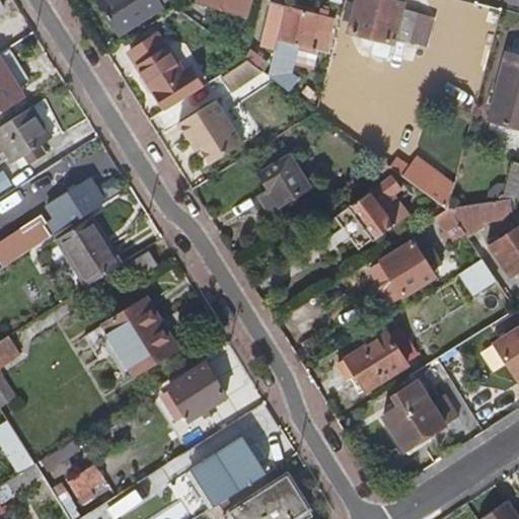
[(157,8),(152,0),(94,0),(116,33),(157,8)]
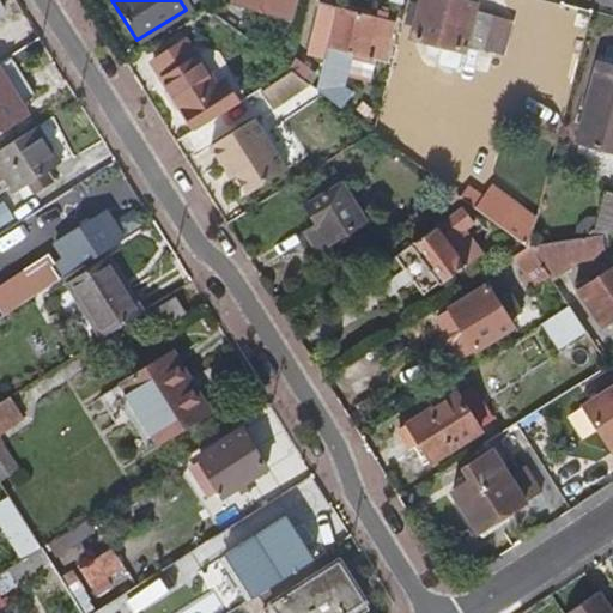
[(290,22),(295,0),(235,0),(234,5),(290,22)]
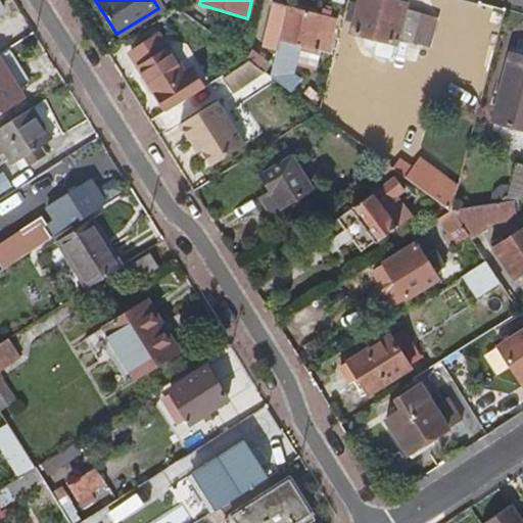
[(414,43),(421,15),(405,10),(406,4),(390,0),(360,0),(351,34),(364,38),(362,44),(362,46),(366,51),(377,54),(393,58),(397,39),(414,43)]
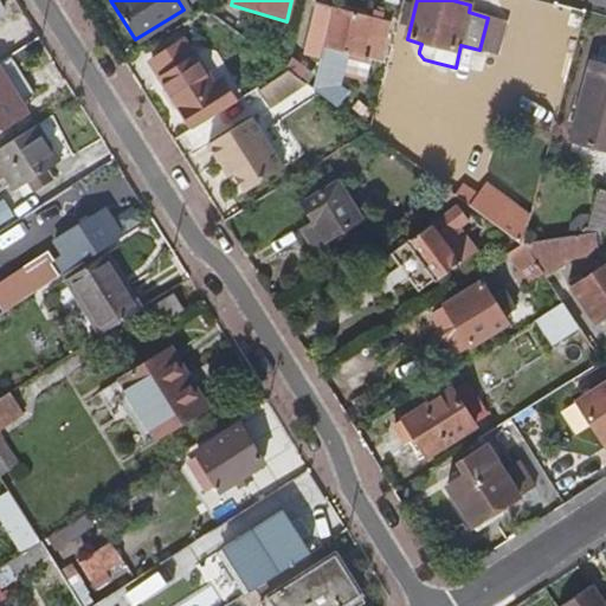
[(380,63),(389,25),(316,5),(302,53),(320,57),(323,46),(326,47),(349,53),(380,63)]
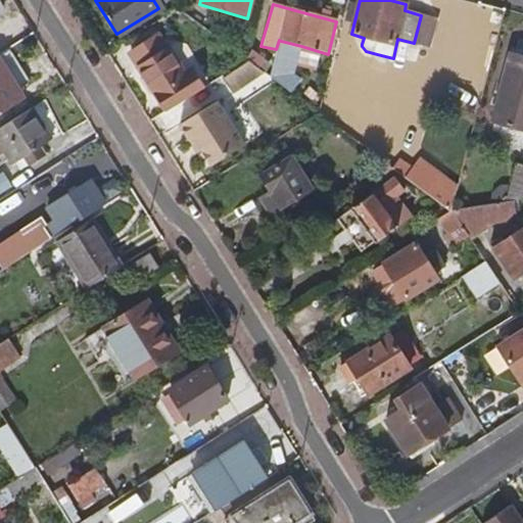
[(437,19),(421,15),(414,43),(430,48),(437,19)]
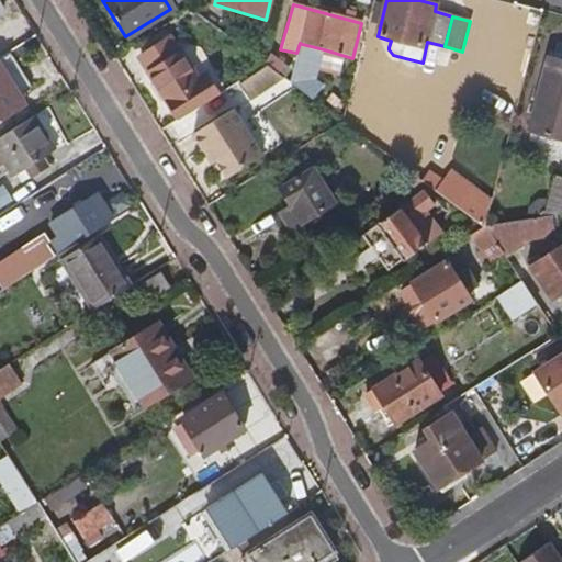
[(141,57),(178,121),(218,96),(206,76),(200,80),(171,37),(141,57)]
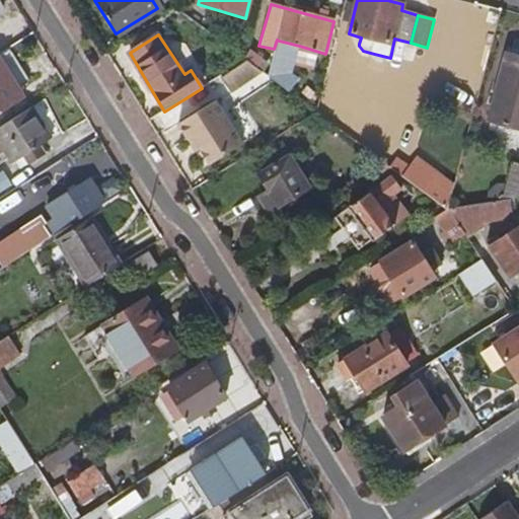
[(292,75),(299,46),(279,41),(276,66),(296,81),(298,79),(292,75)]
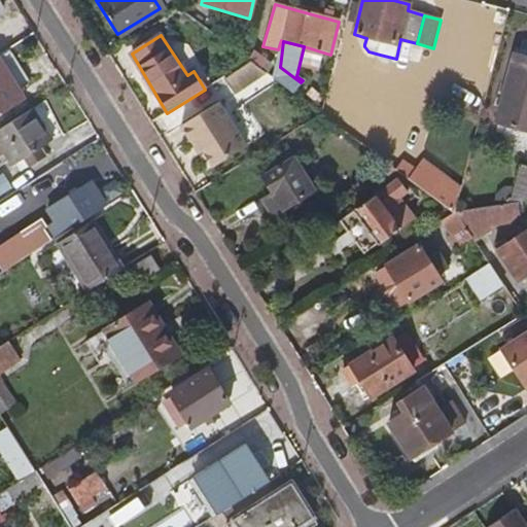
[(526,130),(526,51),(514,48),(494,121),(526,130)]
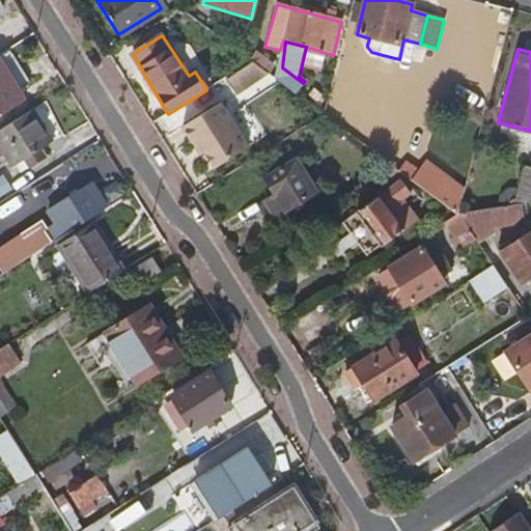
[(0,114),(26,99),(0,57),(0,114)]
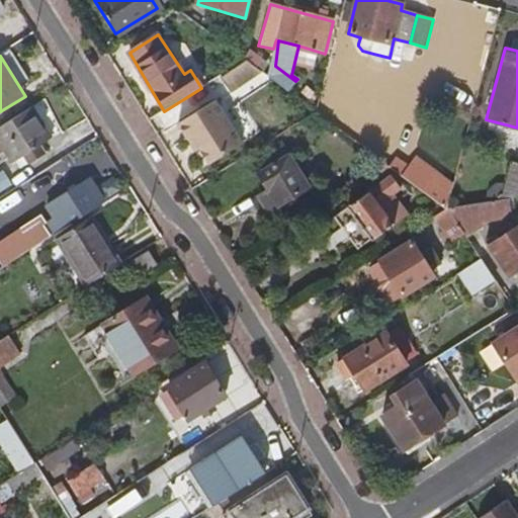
[(221,77),(246,62),(237,56),(224,65),(226,67),(218,73),(221,77)]
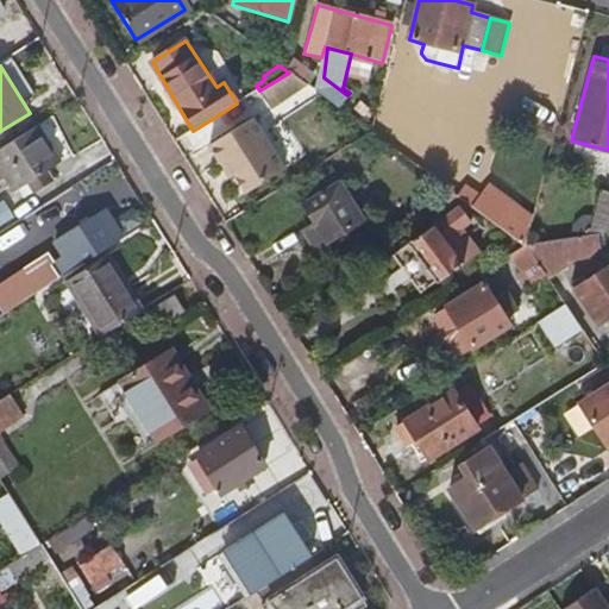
[(301,93),(289,73),(259,90),(272,110),(301,93)]
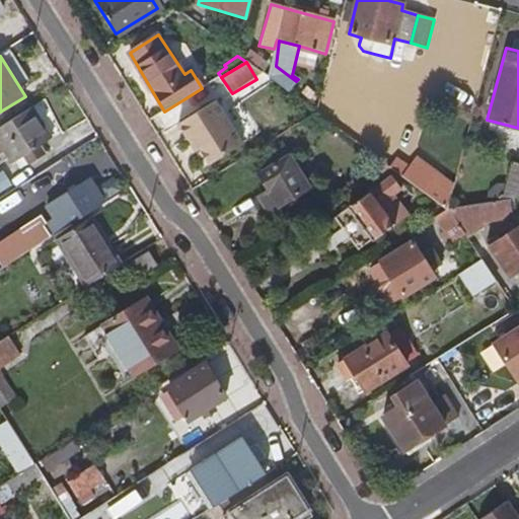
[(276,66),(268,78),(278,85),(287,92),(296,81),(276,66)]
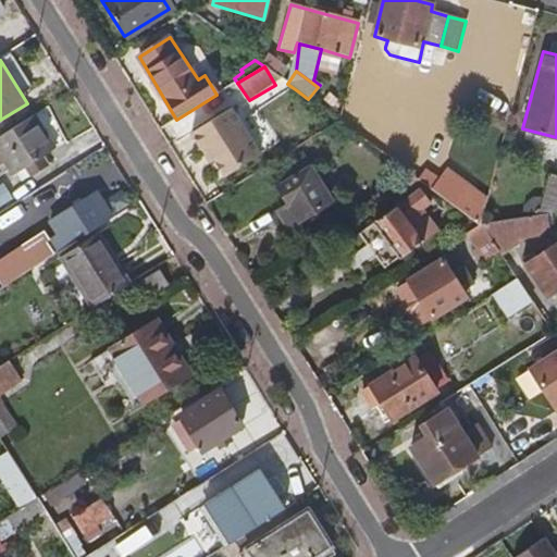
[(190,134),(201,151),(206,148),(214,162),(224,177),(259,156),(231,109),(190,134)]
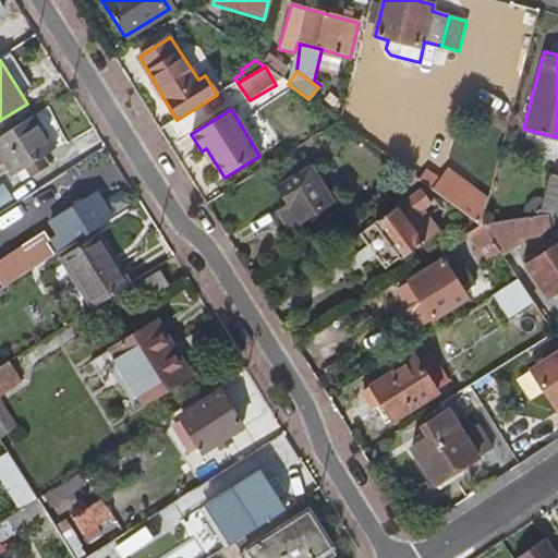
[(56,147),(34,113),(0,135),(0,148),(9,161),(16,172),(22,181),(32,174),(48,166),(43,156),(56,147)]
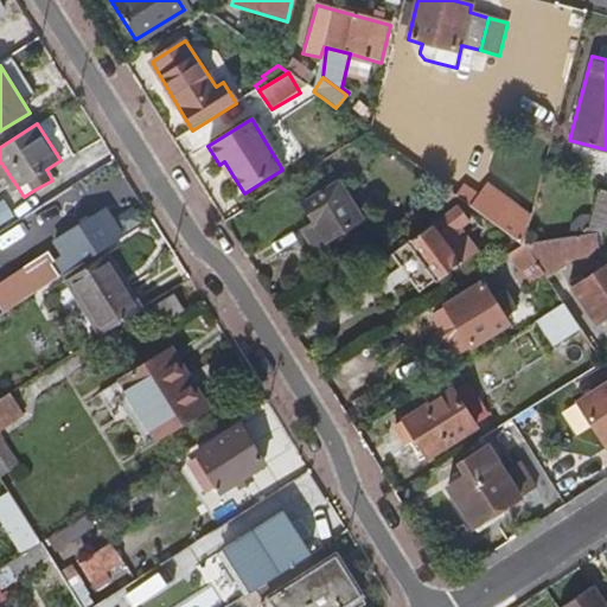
[(0,181),(10,176),(0,161),(0,181)]
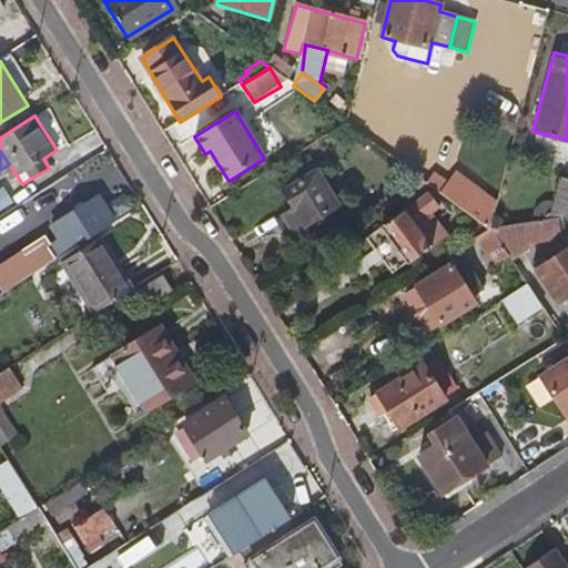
[(210,151),(205,154),(213,168),(219,165),(210,151)]
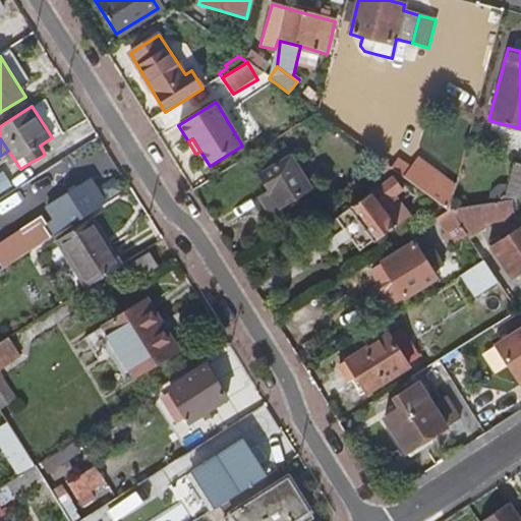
[(306,186),(288,155),(258,173),(269,189),(257,196),(267,211),(306,186)]
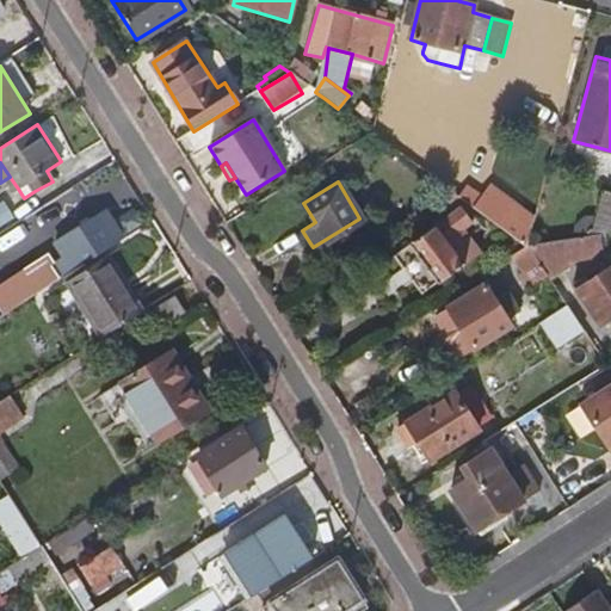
[(471,183),(461,197),(467,202),(476,209),(487,196),(471,183)]
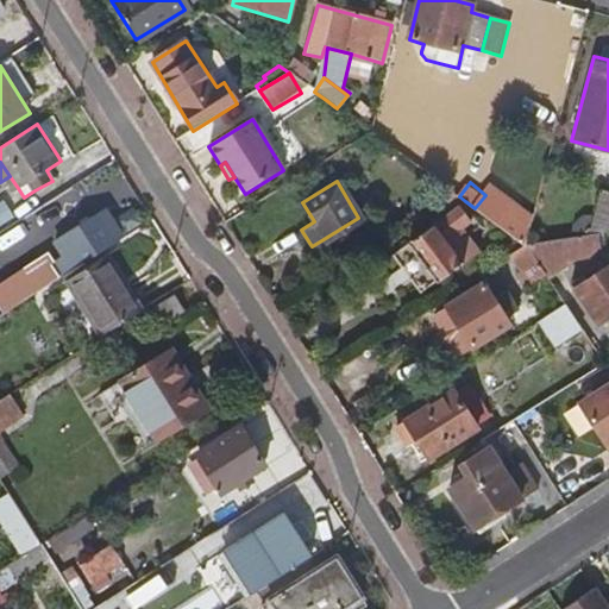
[(608,232),(608,184),(603,183),(589,236),(595,234),(608,232)]
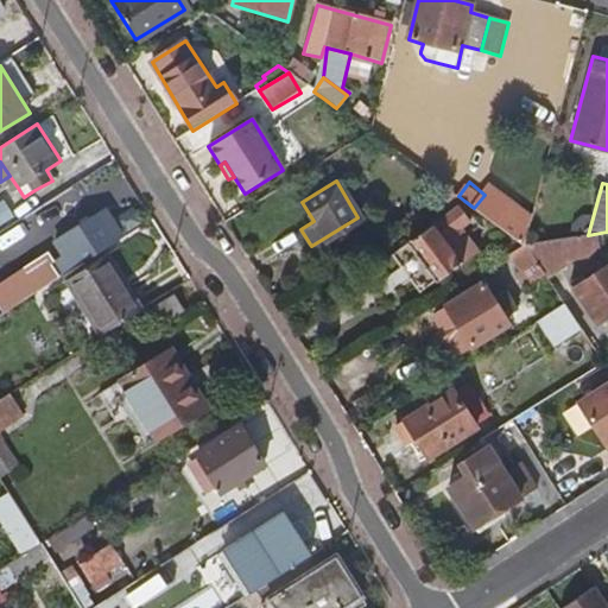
[(526,246),(532,220),(489,190),(485,195),(474,208),(526,246)]
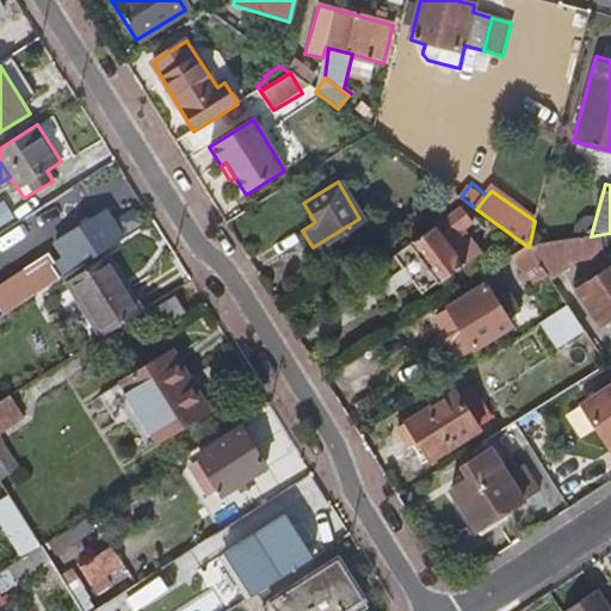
[(407,221),(417,238),(456,209),(467,202),(461,197),(452,192),(407,221)]
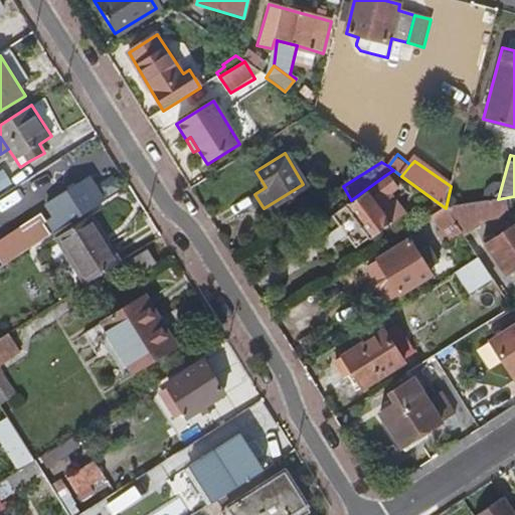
[(0,190),(16,180),(5,163),(0,166),(0,190)]
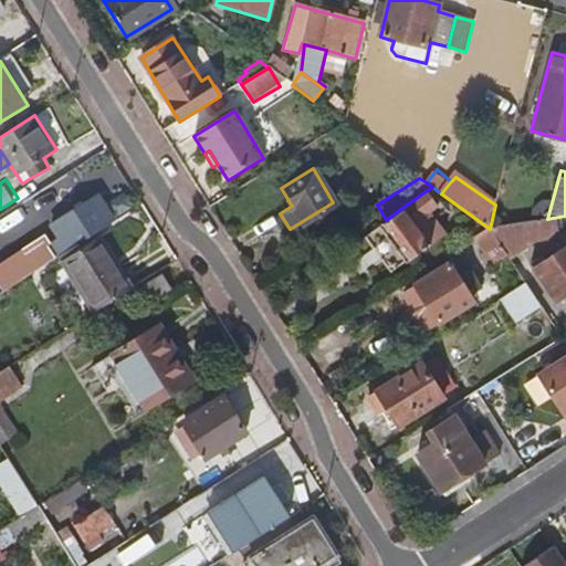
[(386,273),(440,234),(423,212),(432,206),(422,194),(386,220),(360,238),(386,273)]
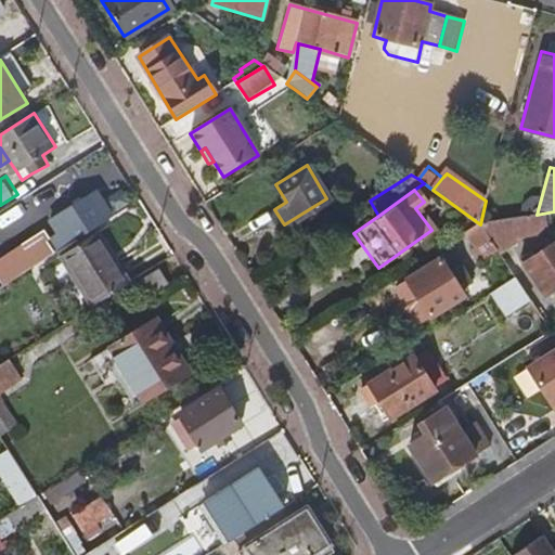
[(95,229),(112,219),(95,194),(59,217),(48,223),(55,235),(64,249),(75,243),(95,229)]
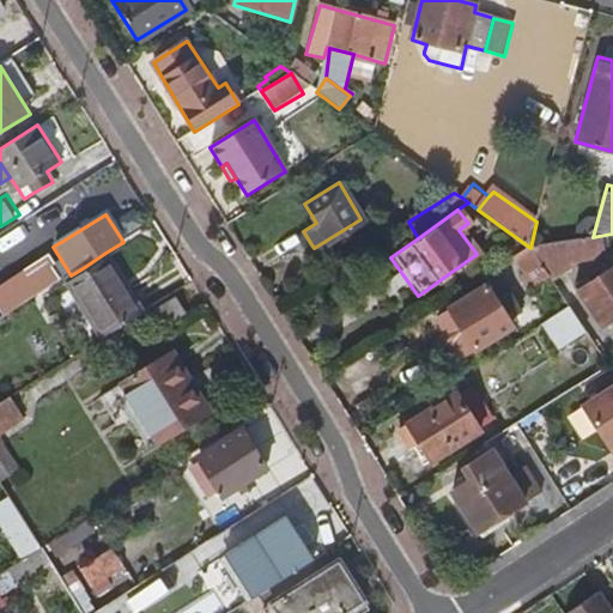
[(593,237),(530,248),(540,263),(550,279),(551,279),(565,269),(565,263),(602,256),(599,236),(593,237)]
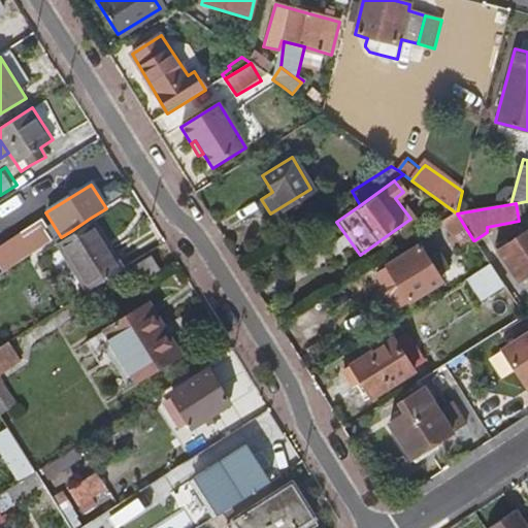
[(465,227),(457,213),(442,222),(452,235),(465,227)]
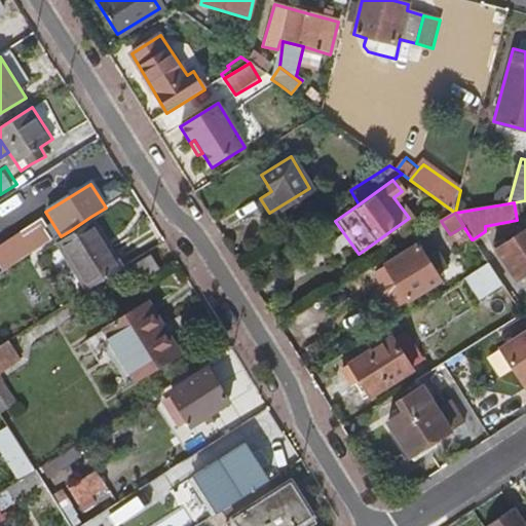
[(62,242),(94,222),(90,217),(71,230),(61,236),(58,237),(62,242)]
